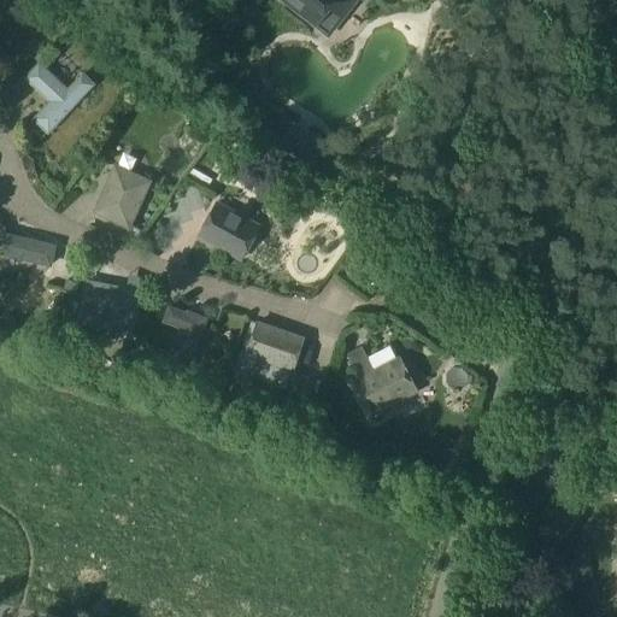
[(283,0),(328,35),(354,1),(353,0),(283,0)]
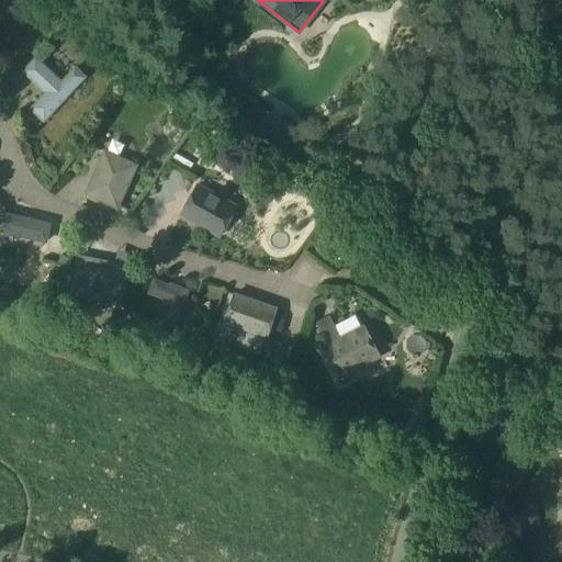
[(44,94),(27,111),(43,125),(85,79),(76,70),(63,85),(35,59),(21,74),(44,94)]
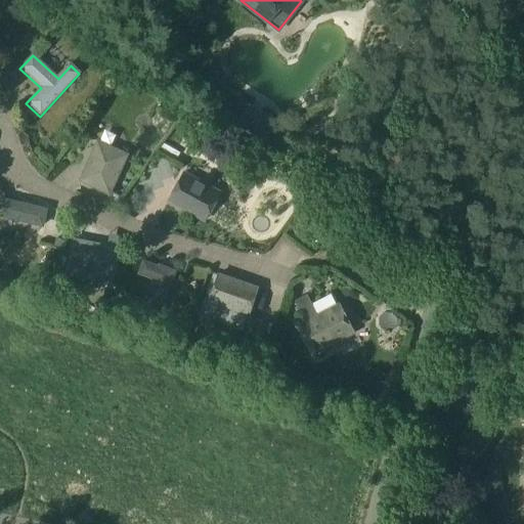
[(97,139),(78,181),(111,195),(113,190),(123,195),(129,182),(119,177),(129,154),(97,139)]
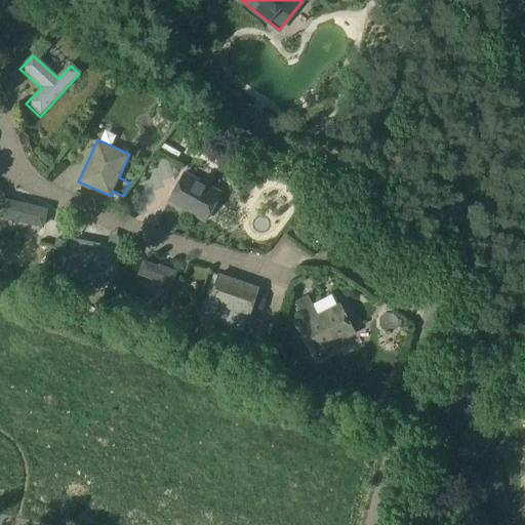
[(172,195),(169,202),(205,223),(210,214),(212,215),(218,204),(216,203),(223,192),(185,170),(171,195),(172,195)]
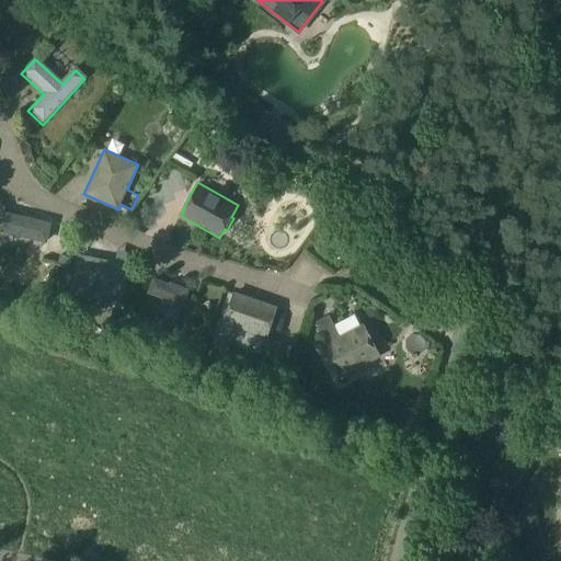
[(0,214),(0,236),(46,247),(50,226),(0,214)]
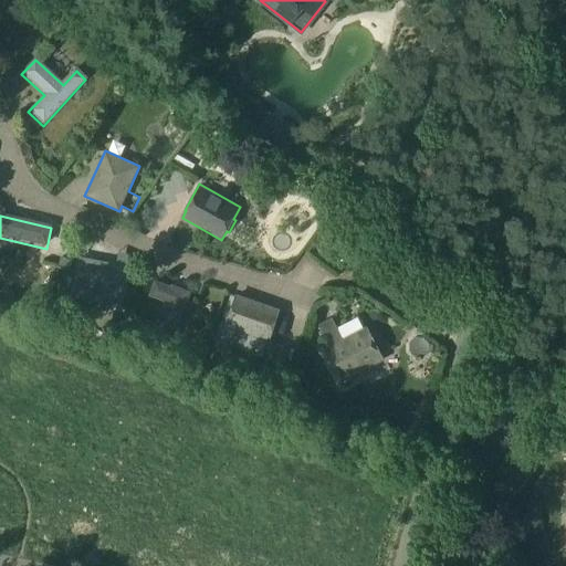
[(60,255),(58,264),(69,268),(72,259),(60,255)]
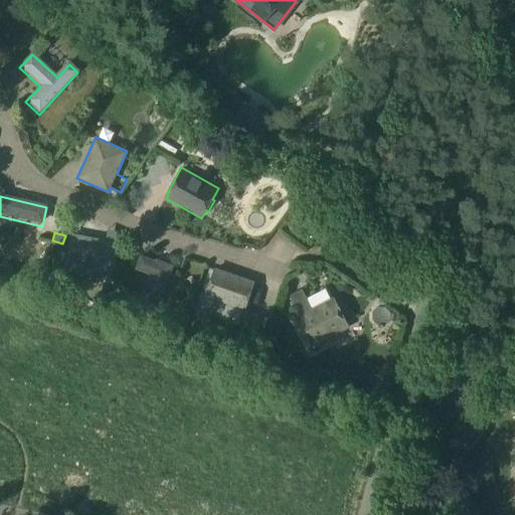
[(73,233),(66,273),(110,281),(117,242),(73,233)]
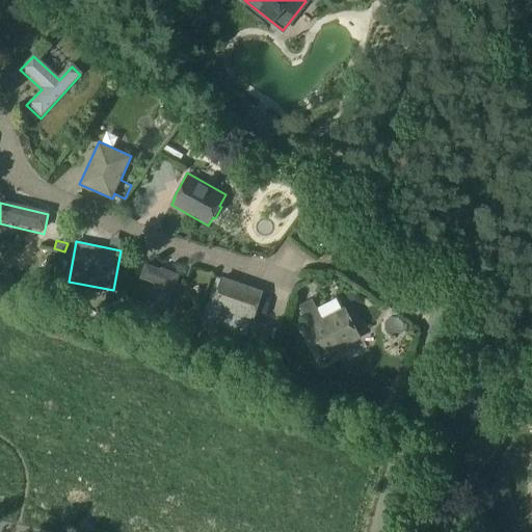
[(145,264),(140,277),(156,284),(144,314),(163,321),(180,274),(161,267),(160,269),(145,264)]
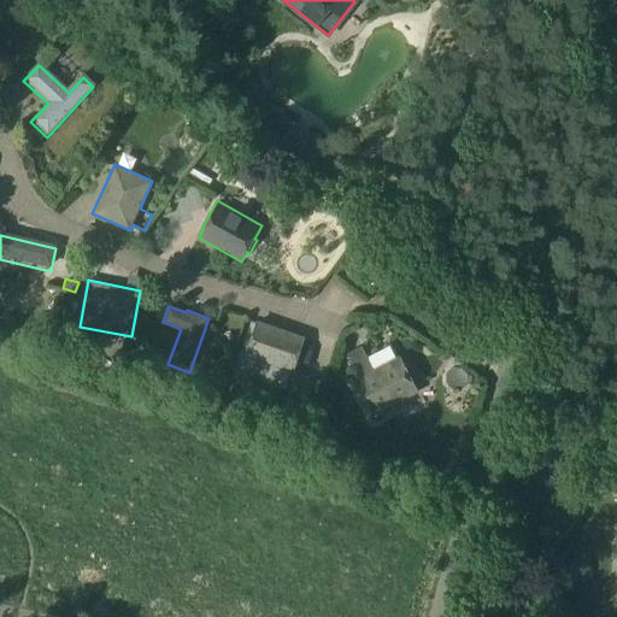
[(257,321),(245,357),(293,374),(305,338),(257,321)]
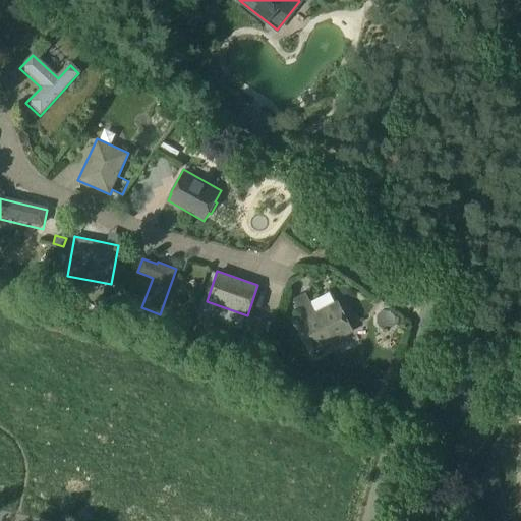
[(130,306),(134,293),(118,287),(114,300),(130,306)]
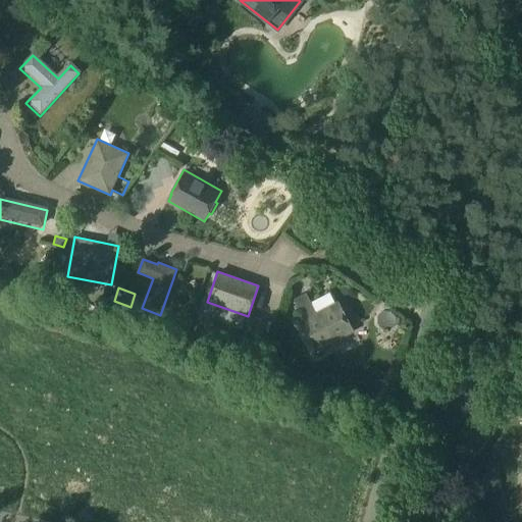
[(306,292),(294,299),(304,319),(299,322),(314,353),(355,331),(338,301),(316,313),(306,292)]
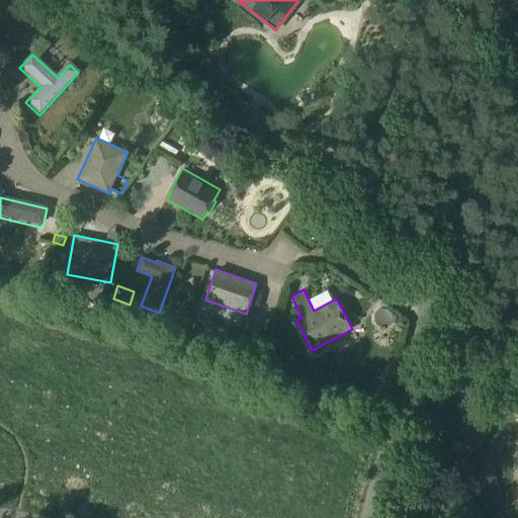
All buildings are outlined.
